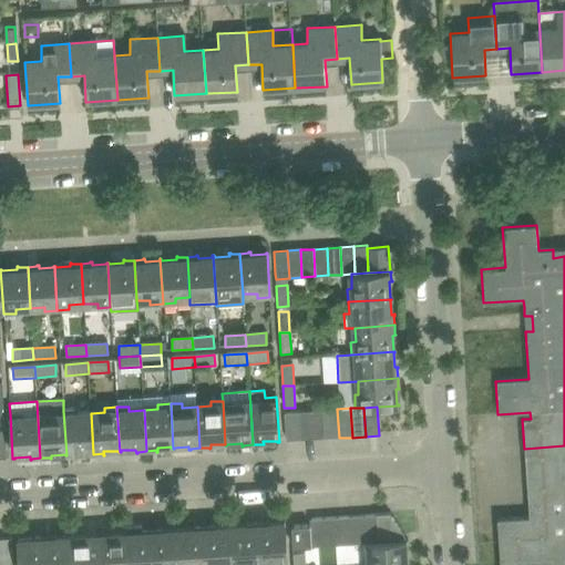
[(337,409),(324,410),(326,439),(339,438),(337,409)]
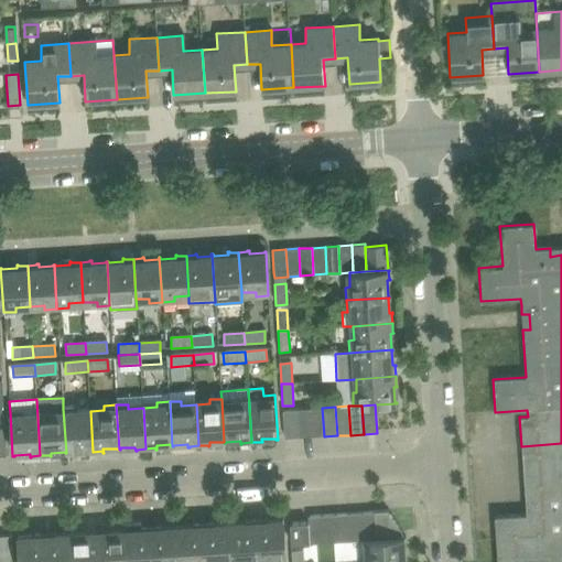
[(76,408),(63,409),(66,453),(67,453),(67,452),(82,451),(83,454),(84,454),(84,452),(93,452),(90,411),(76,412),(76,408)]
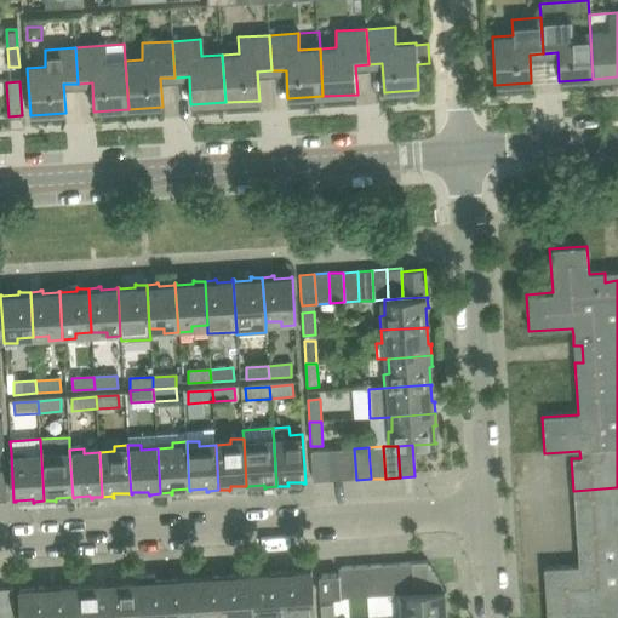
[(354,448),(339,450),(342,481),(356,480),(354,448)]
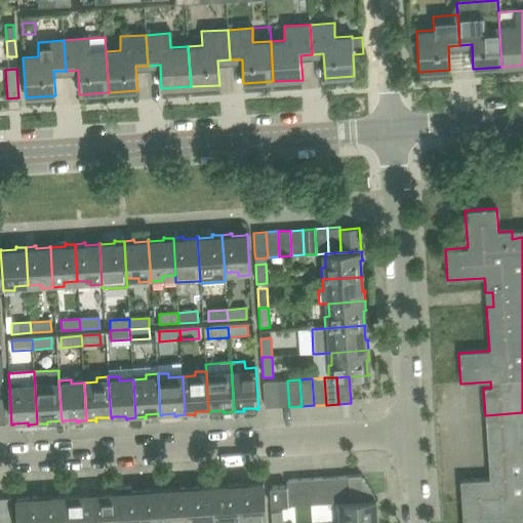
[(277,408),(275,380),(263,381),(265,409),(277,408)]
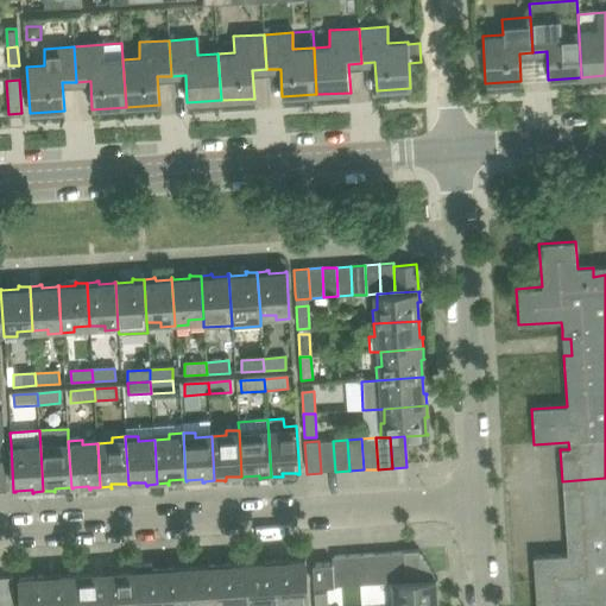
[(333,441),(319,441),(321,473),(335,472),(333,441)]
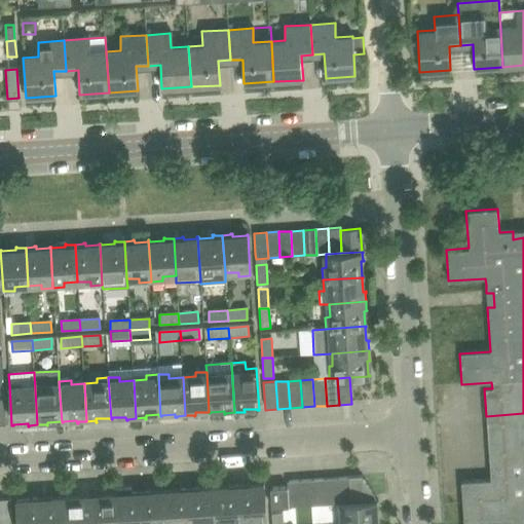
[(491,480),(461,482),(462,502),(464,521),(464,523),(523,523),(523,413),(486,416),(491,480)]
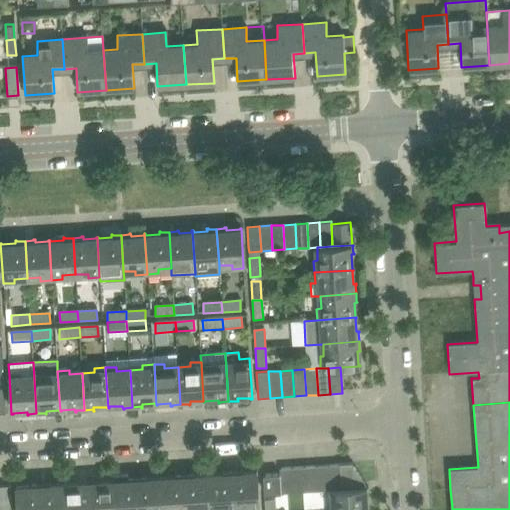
[(329,504),(329,509),(366,509),(366,499),(368,499),(368,498),(367,498),(367,490),(368,490),(368,488),(365,489),(365,484),(352,465),(340,466),(341,491),(332,491),(333,504),(329,504)]
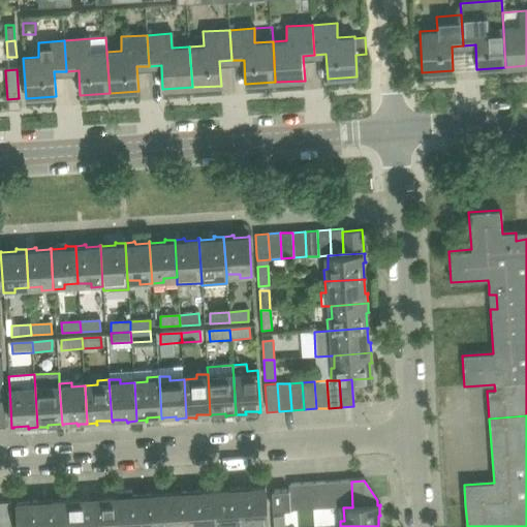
[(328,508),(340,507),(339,482),(327,483),(328,508)]
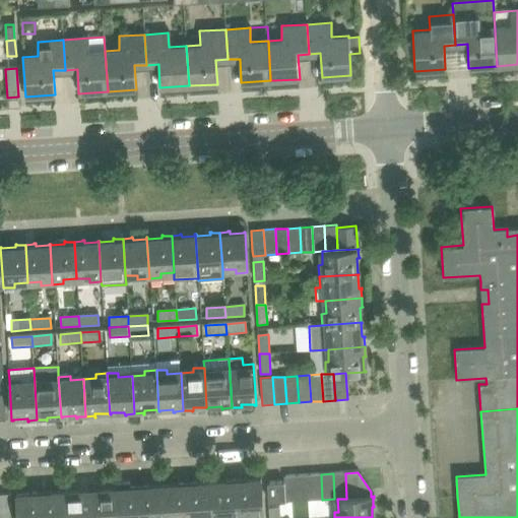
[(334,499),(337,499),(346,499),(345,473),(333,473),(334,499)]
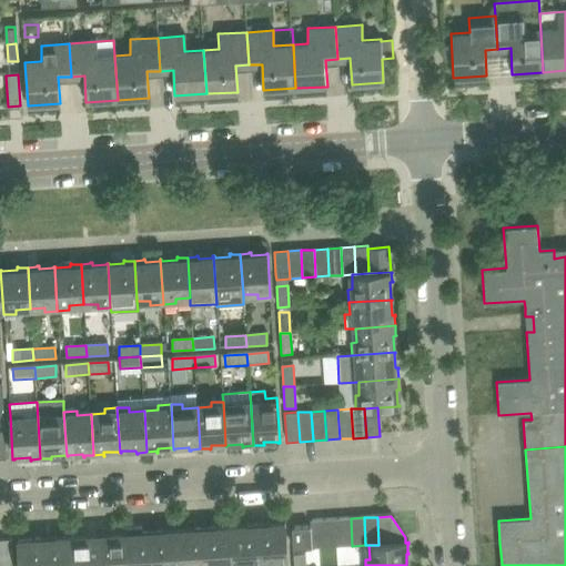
[(339,547),(352,546),(351,518),(337,519),(339,547)]
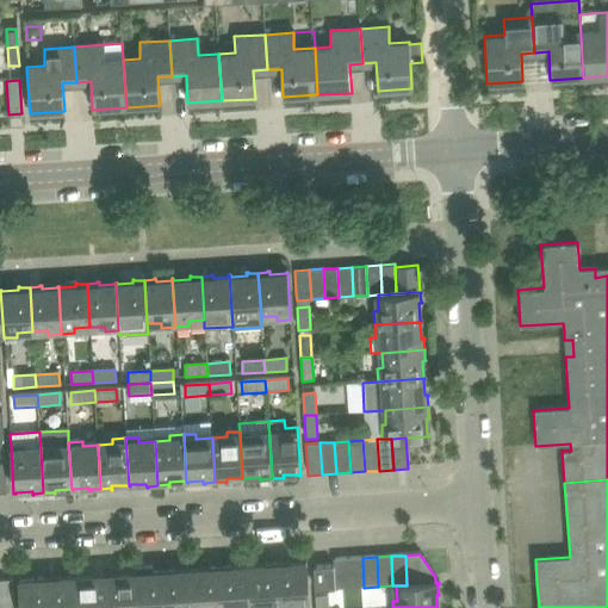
[(349,588),(364,588),(363,558),(348,559),(349,588)]
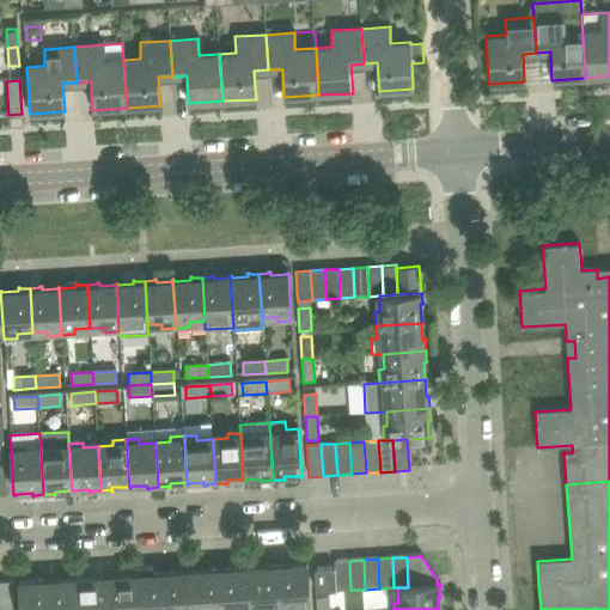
[(336,591),(351,590),(349,561),(334,561),(335,568),(336,591)]
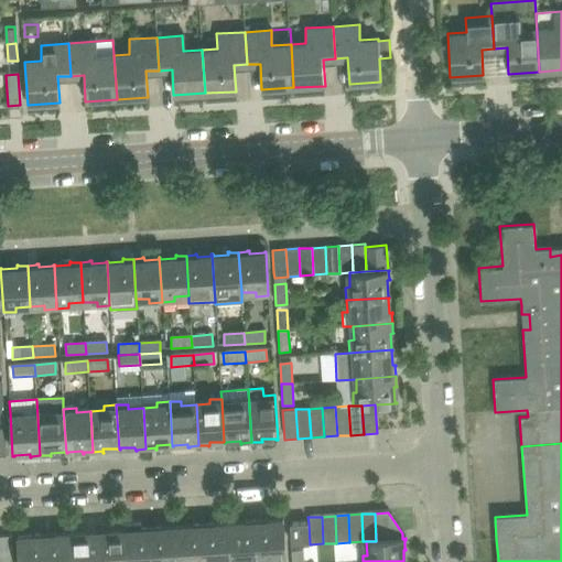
[(265,519),(256,520),(258,561),(273,560),(273,561),(285,561),(284,540),(283,519),(282,519),(282,520),(267,521),(267,518),(265,518),(265,519)]
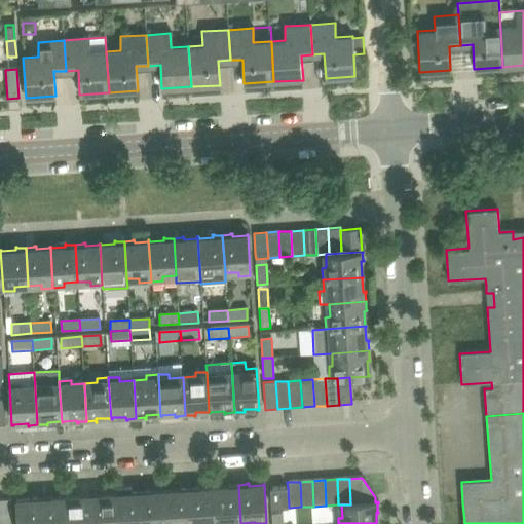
[(215,486),(214,486),(216,523),(240,523),(238,485),(229,485),(229,484),(228,484),(228,487),(215,488),(215,486)]
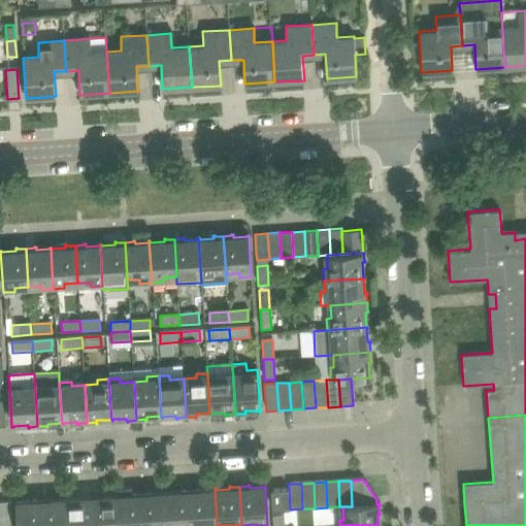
[(132,488),(116,489),(116,495),(118,525),(142,525),(141,493),(132,493),(132,488)]
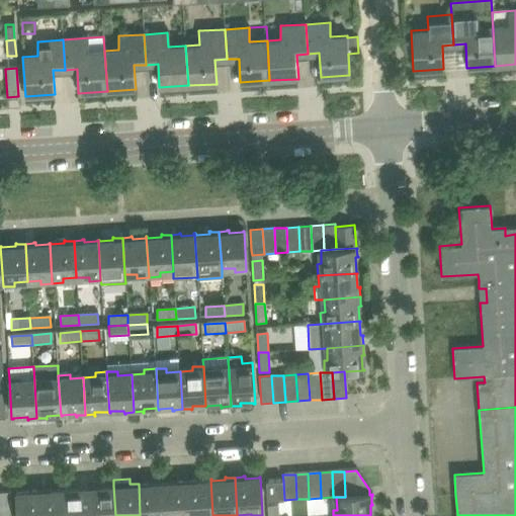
[(195,480),(187,481),(189,515),(212,515),(210,479),(209,479),(209,481),(196,482),(196,479),(195,479),(195,480)]
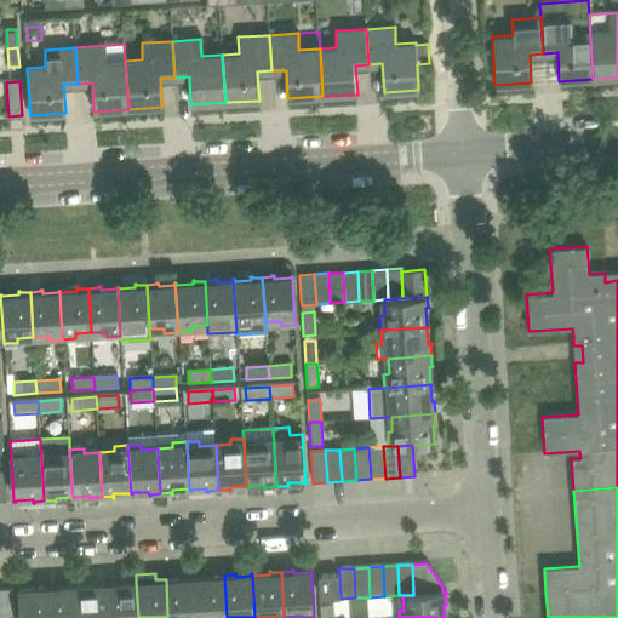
[(227,617),(223,576),(213,576),(213,574),(211,574),(212,578),(195,579),(195,578),(194,578),(196,617),(227,617)]
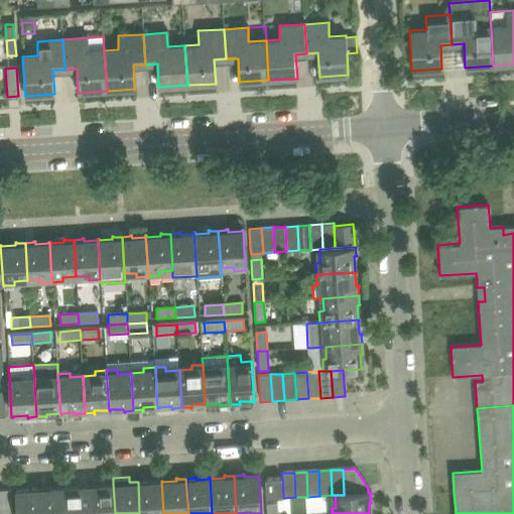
[(266,499),(283,498),(282,479),(265,480),(266,499)]
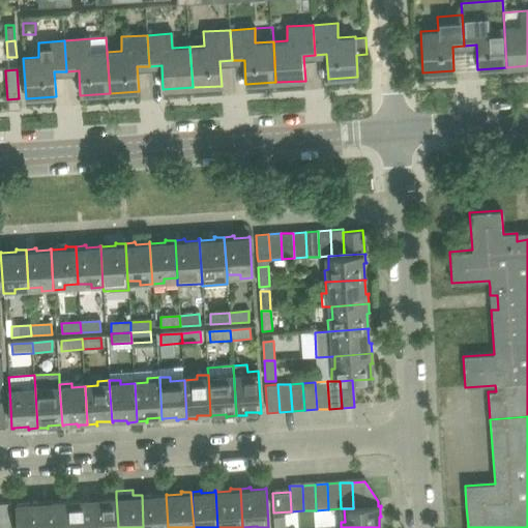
[(150,494),(142,495),(143,527),(168,527),(166,494),(166,495),(152,496),(151,493),(150,493),(150,494)]
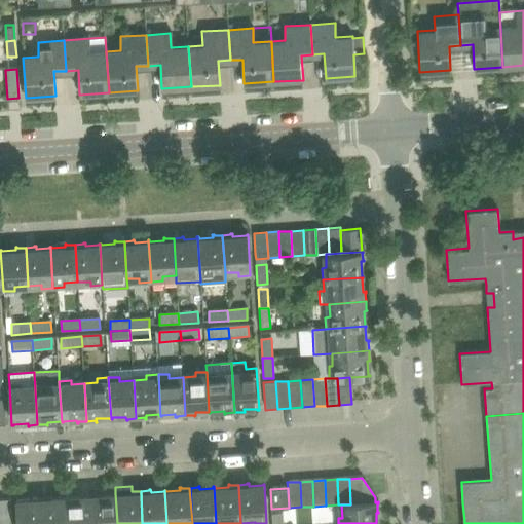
[(117,523),(115,493),(115,494),(101,495),(101,492),(100,492),(100,493),(90,494),(92,523),(117,523)]
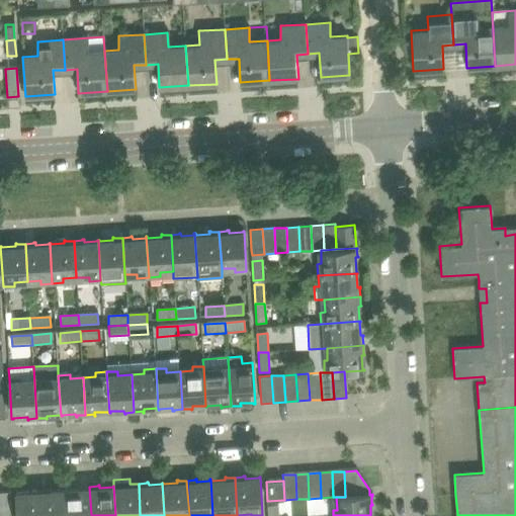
[(91,515),(89,487),(80,487),(80,486),(79,486),(80,489),(66,490),(66,488),(65,488),(67,515),(91,515)]
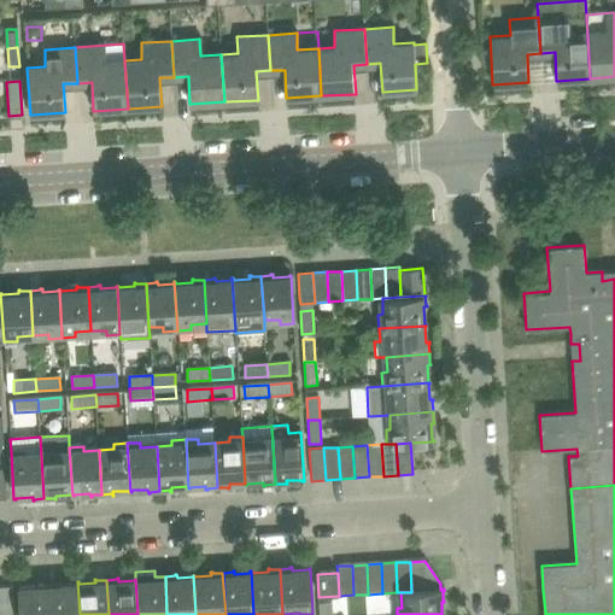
[(59,583),(48,584),(50,614),(80,614),(77,581),(76,581),(76,584),(60,585),(60,581),(59,581),(59,583)]
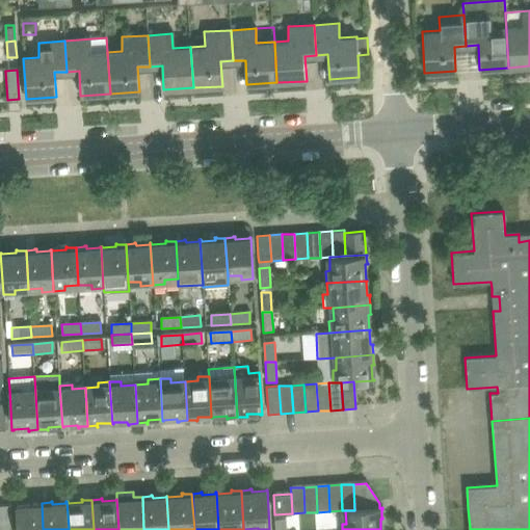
[(43,529),(42,503),(33,503),(32,502),(31,502),(31,505),(18,506),(18,505),(17,505),(18,529),(43,529)]
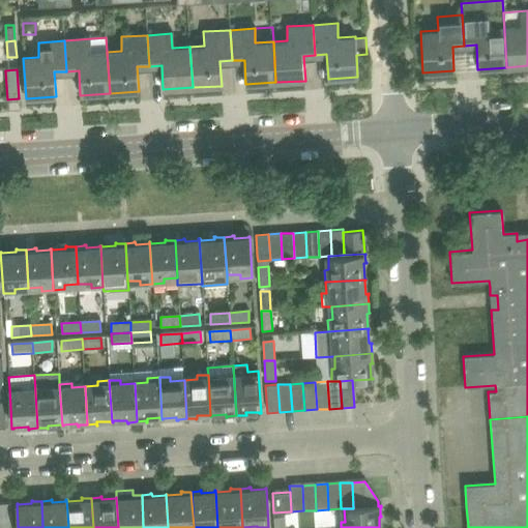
[(12,527),(11,503),(0,504),(0,527),(12,527)]
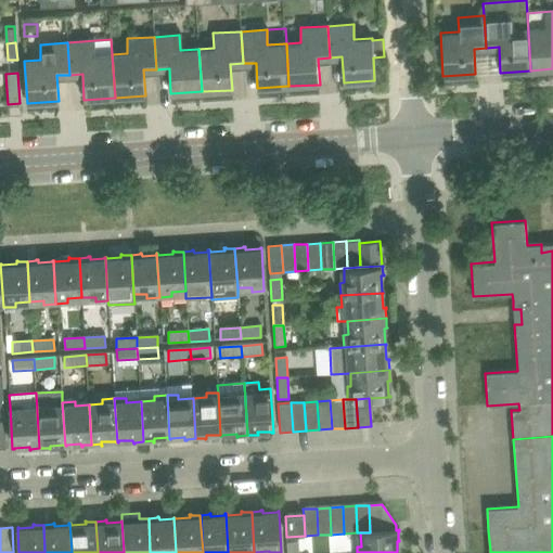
[(298,552),(298,542),(286,543),(286,552),(298,552)]
